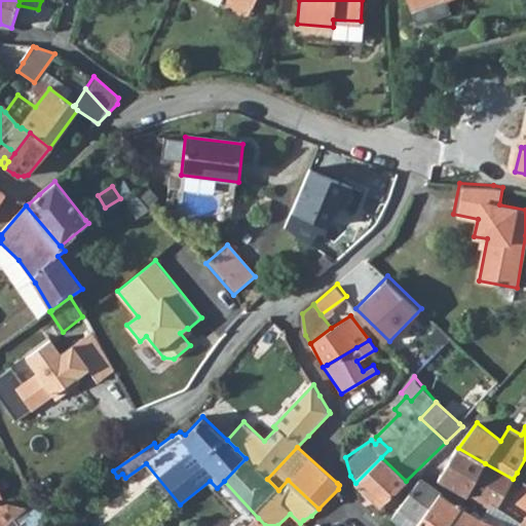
[(485,463),(458,448),(457,447),(439,480),(467,495),(485,463)]
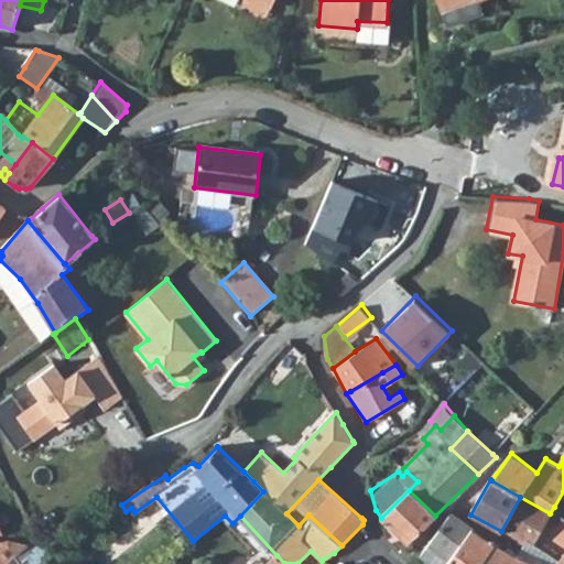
[(409,490),(381,518),(409,544),(435,516),(409,490)]
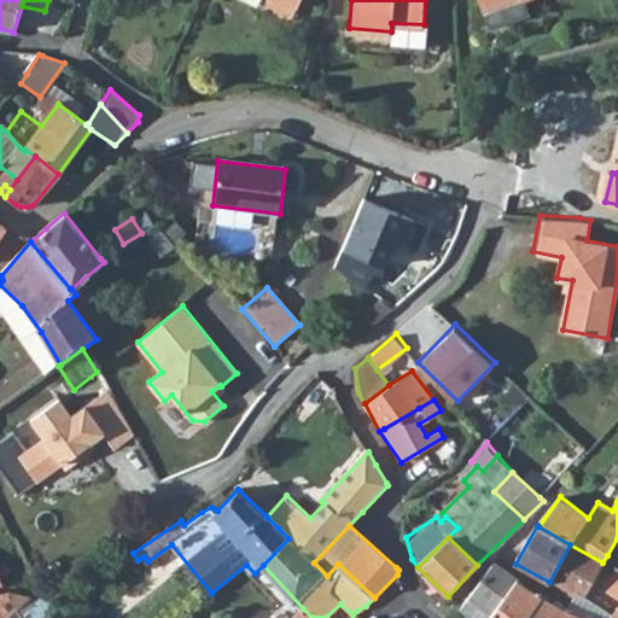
[(569,610),(563,617),(612,617),(617,611),(617,571),(602,563),(570,544),(549,582),(575,598),(569,610)]
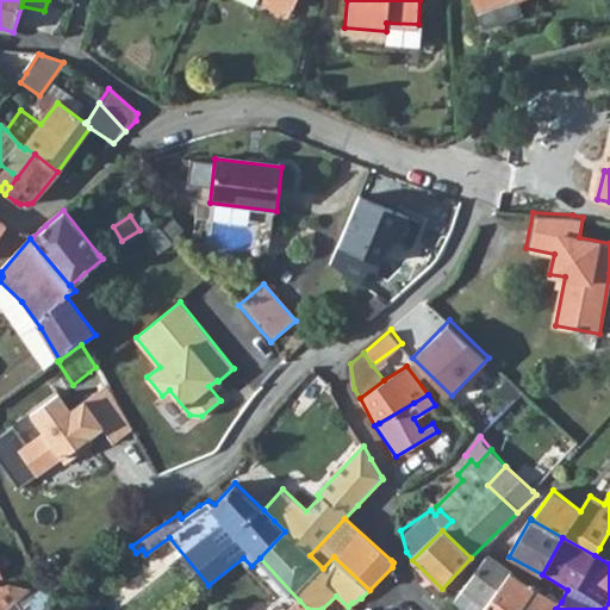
[(487,556),(455,602),(464,609),(518,609),(533,586),(487,556)]
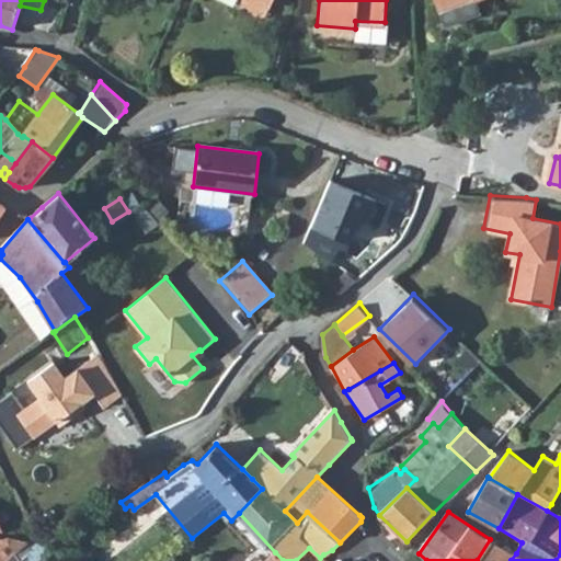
[(0,521),(0,537),(2,538),(10,539),(0,521)]
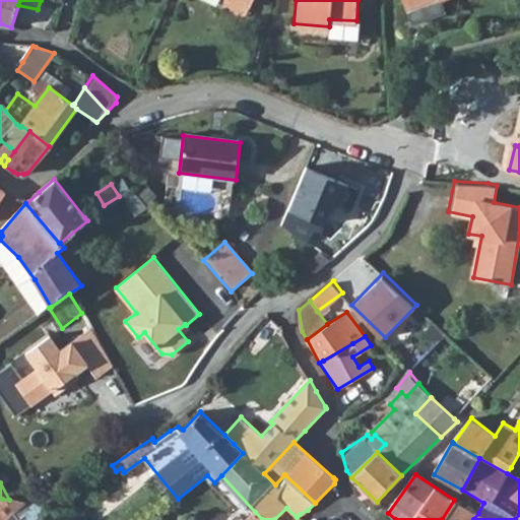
[(0,519),(3,519),(13,512),(19,519),(39,519),(54,506),(43,505),(9,500),(2,499),(0,498),(0,519)]
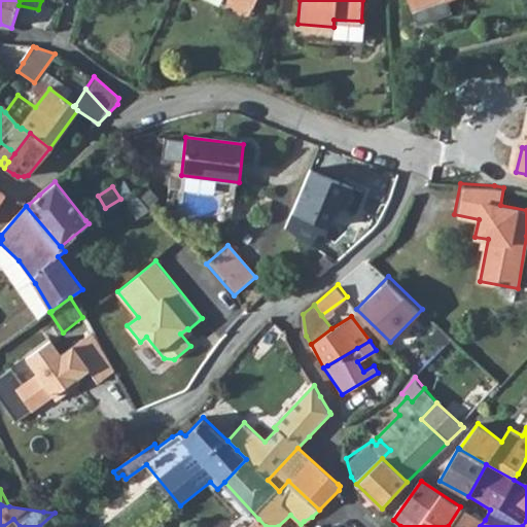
[(460,506),(448,526),(480,526),(485,520),(460,506)]
